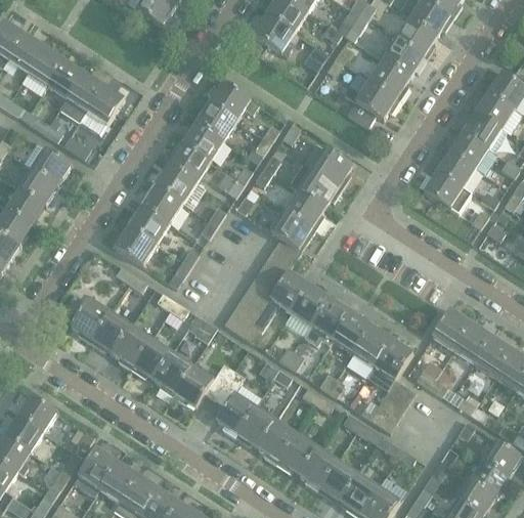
[(163,28),(176,7),(165,0),(140,0),(134,9),(163,28)]
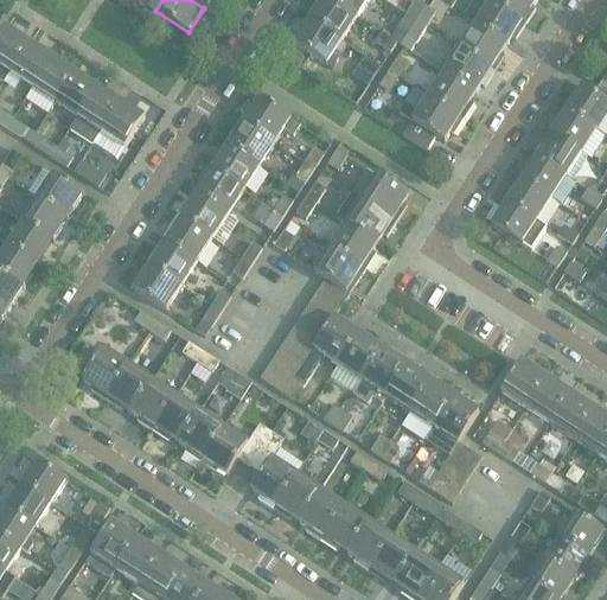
[(342,38),(357,14),(336,0),(321,0),(320,1),(318,0),(315,0),(306,14),(342,38)]
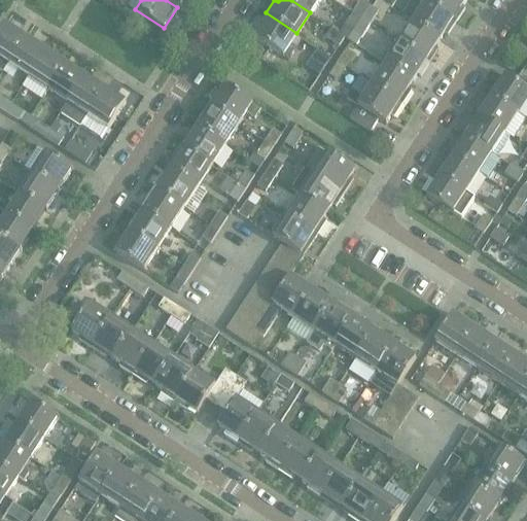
[(310,12),(317,0),(291,0),(310,12)]
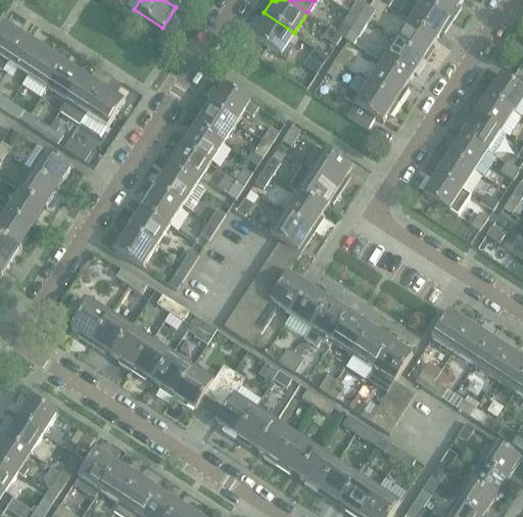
[(359,14),(367,3),(364,1),(363,0),(354,0),(350,6),(349,8),(359,14)]
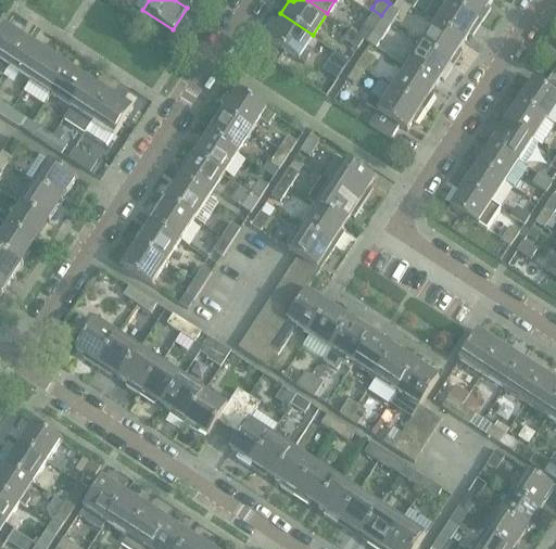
[(481,20),(451,0),(447,0),(434,20),(463,39),(468,32),(471,34),(481,20)]
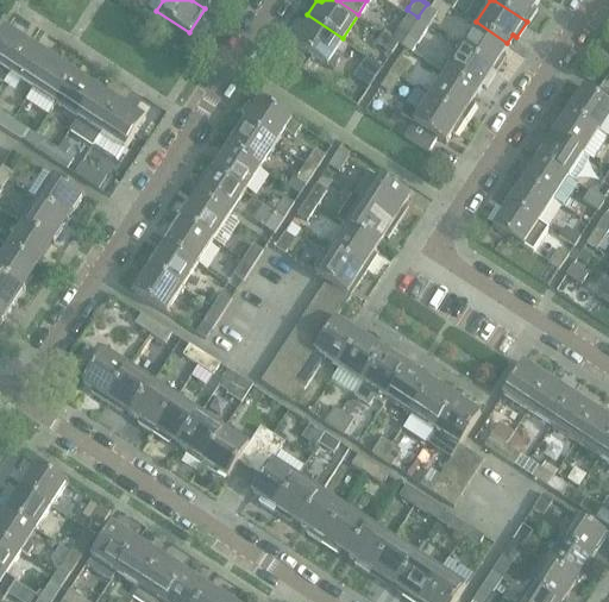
[(533,4),(535,0),(494,0),(527,22),(537,6),(533,4)]
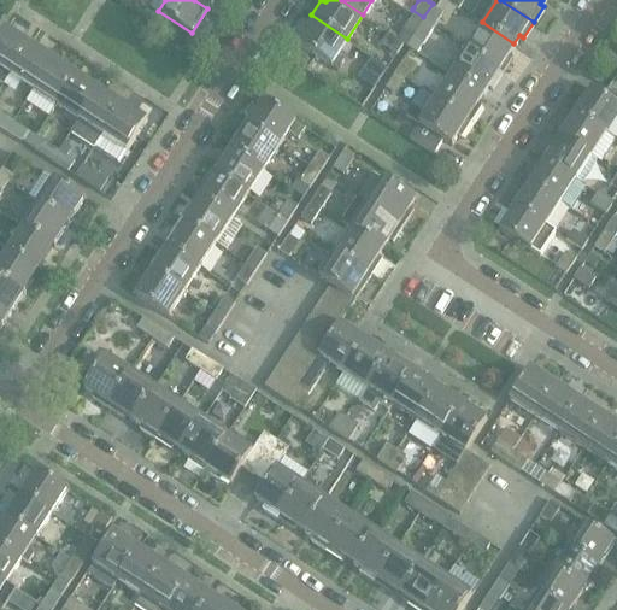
[(442,10),(436,6),(433,4),(423,17),(433,24),(442,10)]
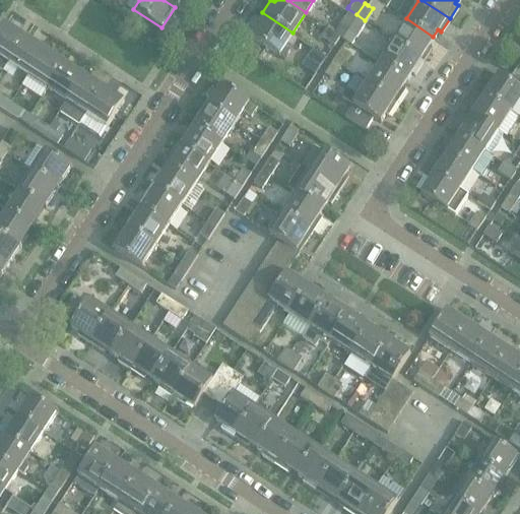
[(343,36),(356,14),(347,8),(334,29),(340,34),(343,36)]
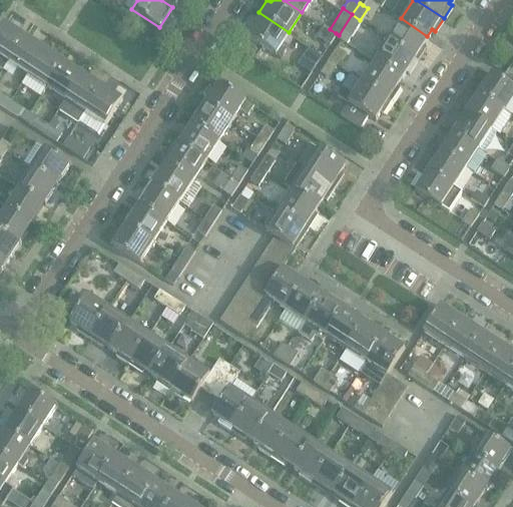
[(275,52),(289,32),(259,12),(249,25),(252,27),(247,35),(275,52)]
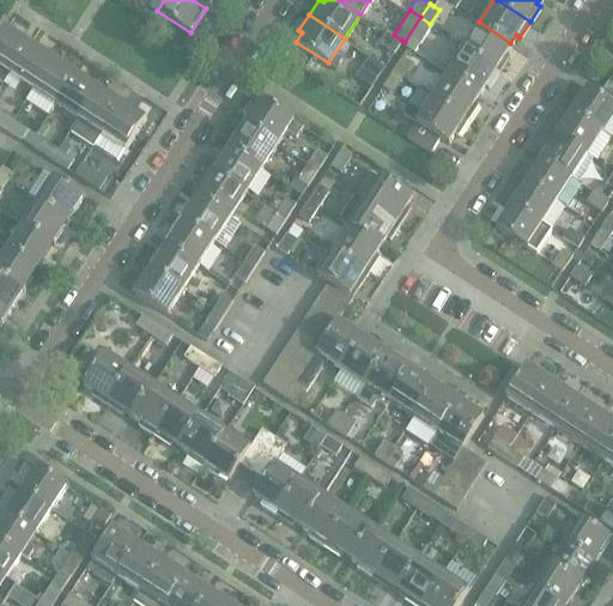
[(414,48),(430,24),(420,17),(405,42),(414,48)]
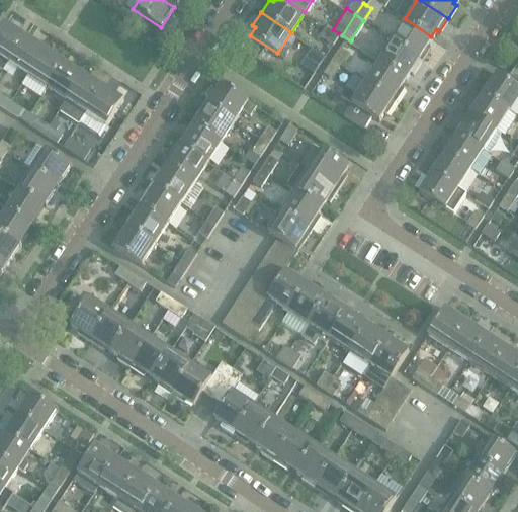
[(427,44),(431,36),(405,18),(392,39),(422,59),(430,46),(427,44)]
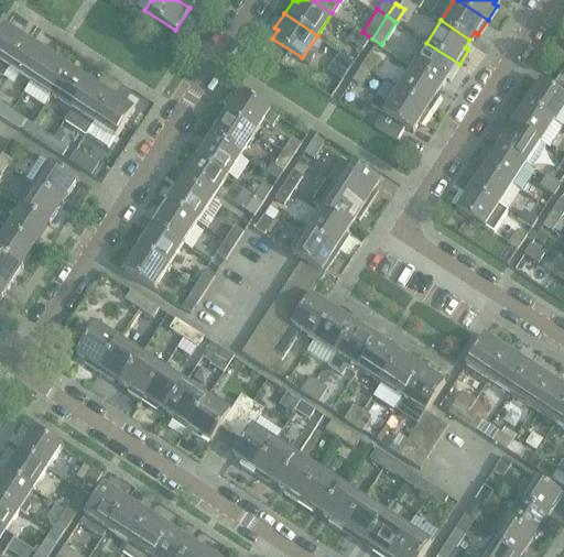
[(0,59),(8,65),(28,35),(6,22),(0,30),(0,59)]
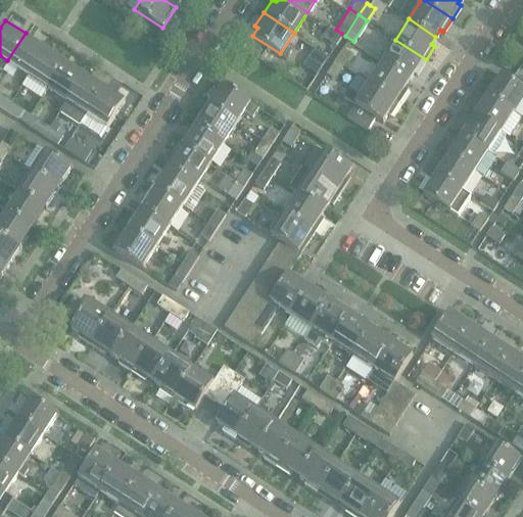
[(335,44),(341,35),(329,26),(323,35),(335,44)]
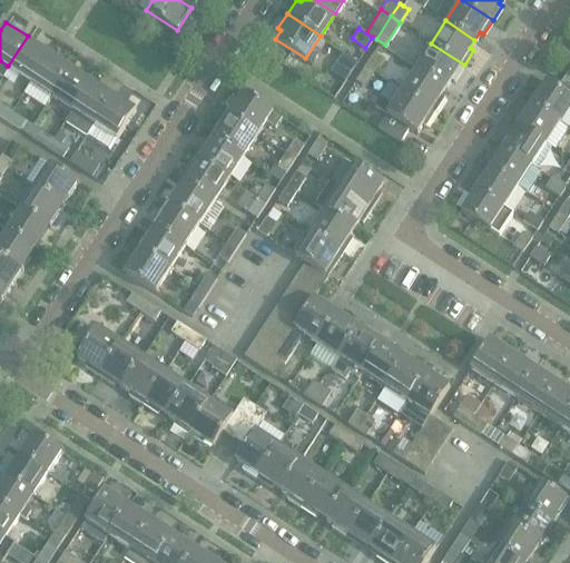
[(29,80),(49,50),(28,36),(8,66),(29,80)]
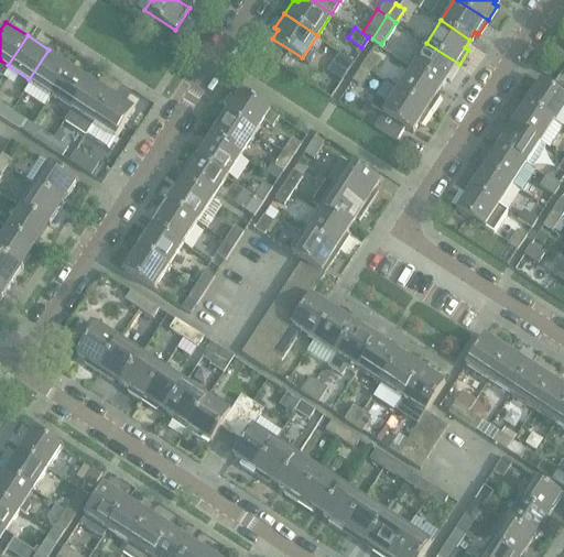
[(459,64),(426,43),(412,65),(442,84),(446,77),(449,79),(459,64)]
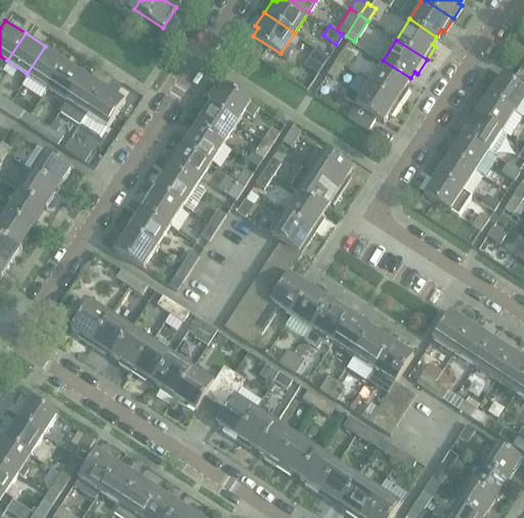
[(47,87),(64,59),(45,46),(27,74),(47,87)]
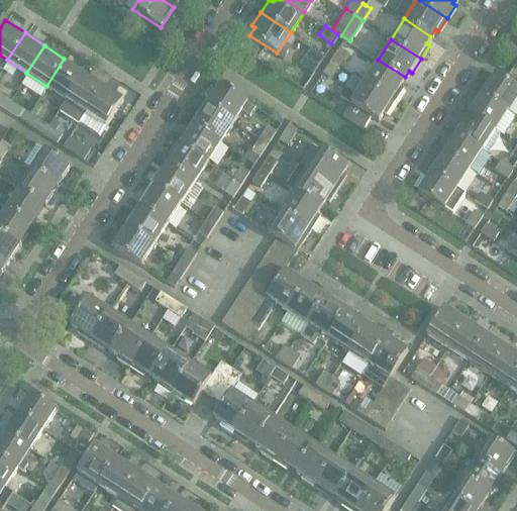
[(339,63),(347,52),(338,45),(331,57),(339,63)]
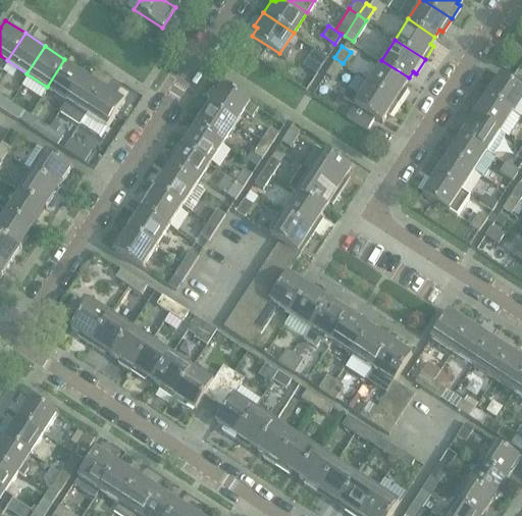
[(333,78),(343,63),(334,57),(325,72),(333,78)]
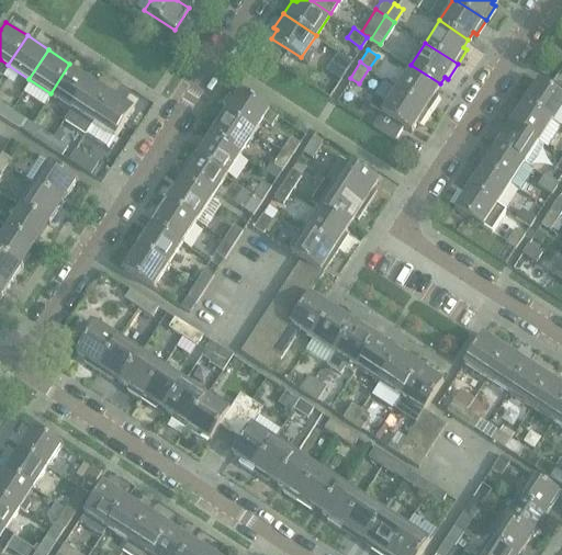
[(51,93),(71,106),(91,78),(69,64),(51,93)]
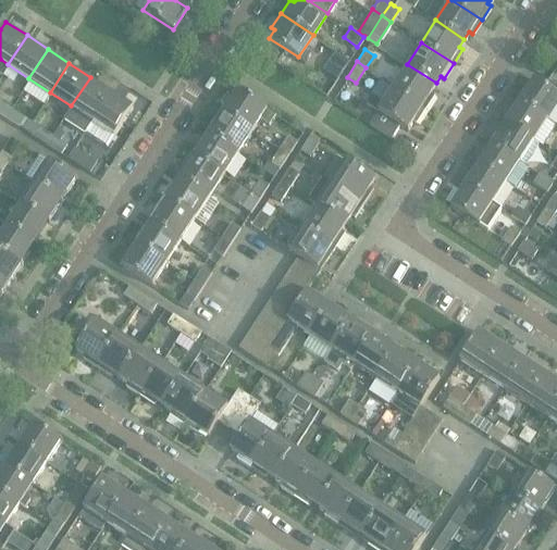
[(341,72),(326,63),(321,72),(335,80),(341,72)]
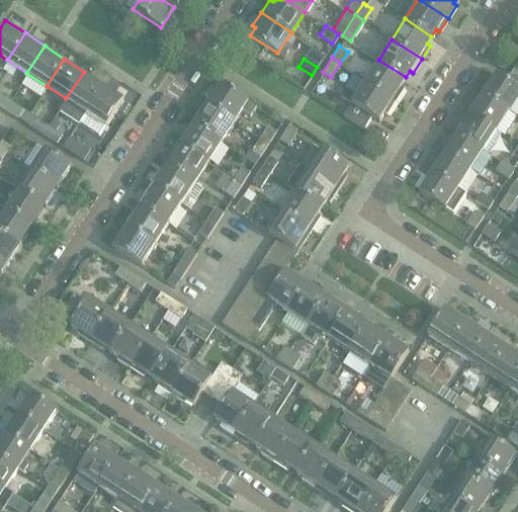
[(401,85),(406,77),(378,60),(365,80),(396,100),(404,87),(401,85)]
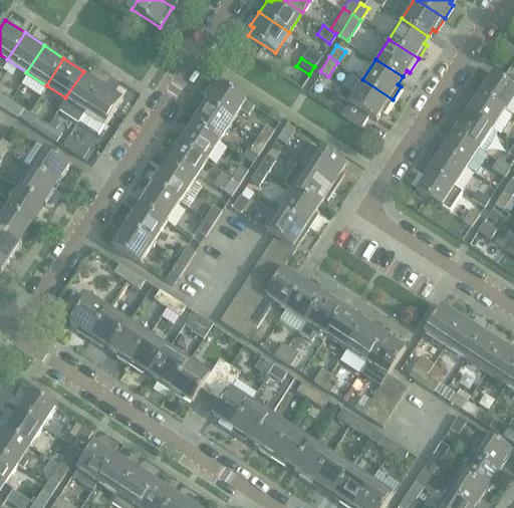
[(513,76),(513,64),(511,62),(505,71),(513,76)]
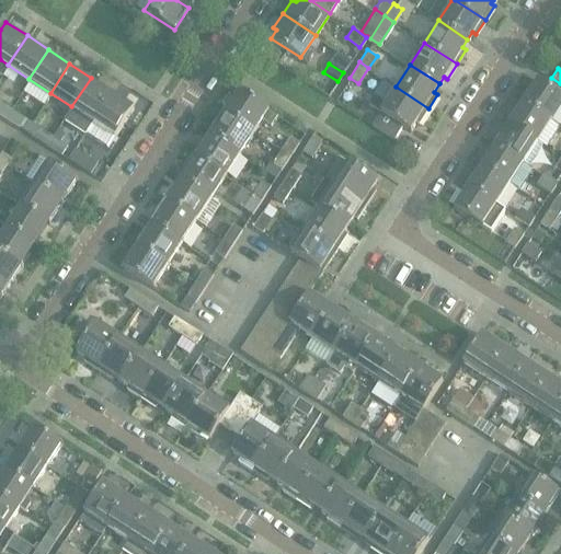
[(560,115),(560,93),(535,77),(521,99),(551,117),(557,122),(560,115)]
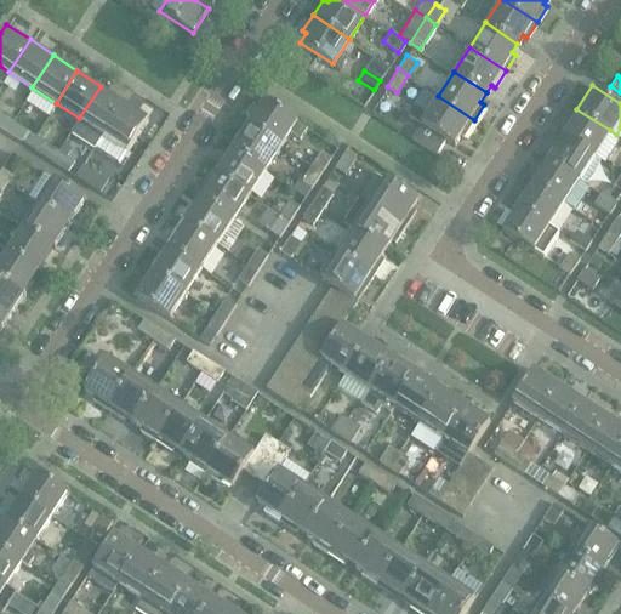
[(95,145),(124,101),(101,86),(79,118),(72,129),(95,145)]
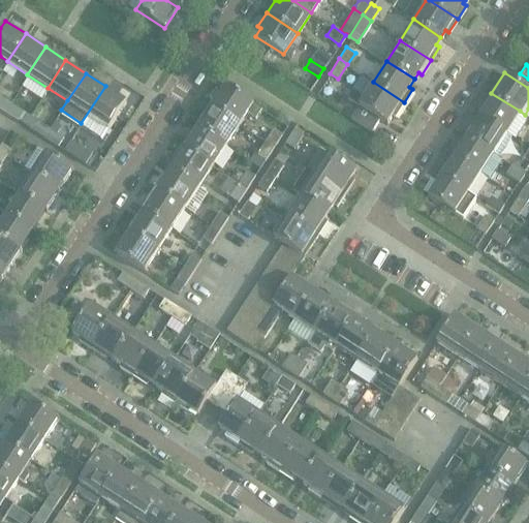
[(404,102),(373,82),(365,94),(352,86),(346,95),(386,121),(392,114),(395,116),(404,102)]
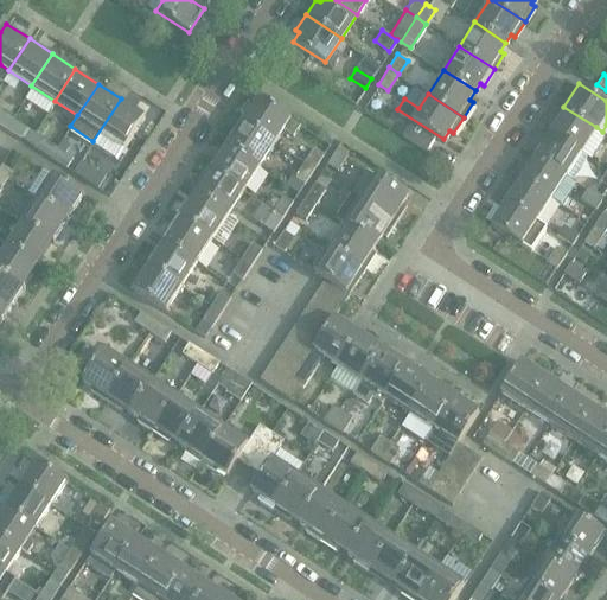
[(274,140),(289,116),(257,96),(253,103),(249,101),(238,116),(274,140)]
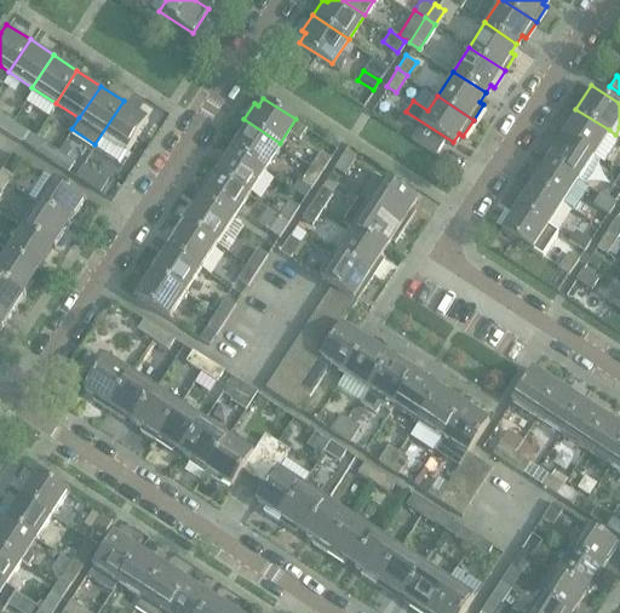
[(119,160),(147,116),(124,101),(95,144),(119,160)]
